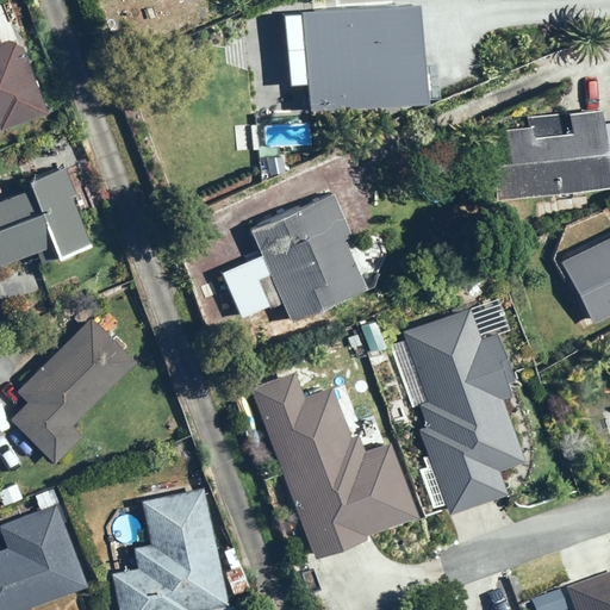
[(192,0),(125,0),(105,8),(122,48),(199,14),(192,0)]
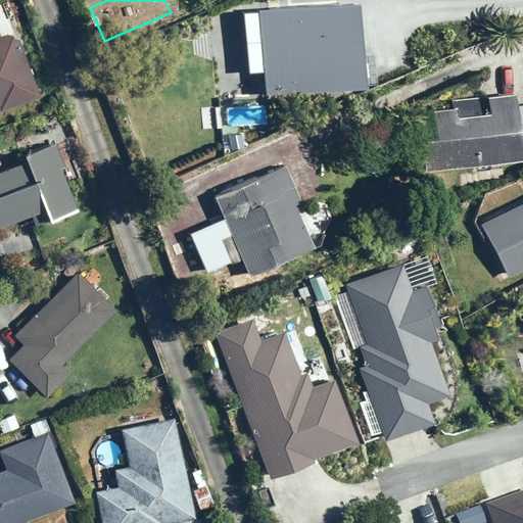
[(282,47),(270,48),(272,76),(275,76),(277,94),(351,89),(351,83),(357,83),(362,79),(361,64),(355,61),(349,61),(349,59),(361,58),(358,12),(334,14),(332,0),(310,0),(312,17),(281,19),(282,47)]
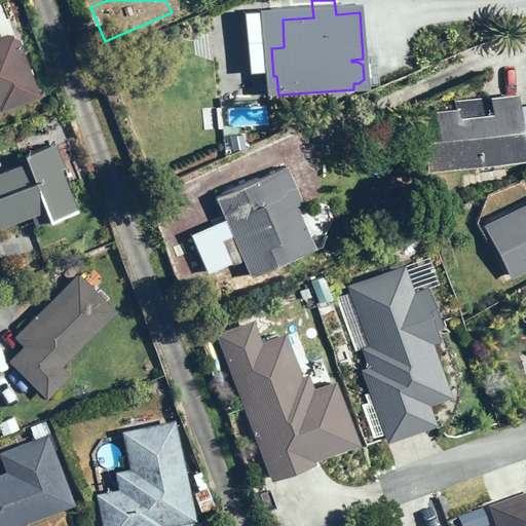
[(0,111),(1,113),(41,98),(19,38),(0,37),(0,35),(0,111)]
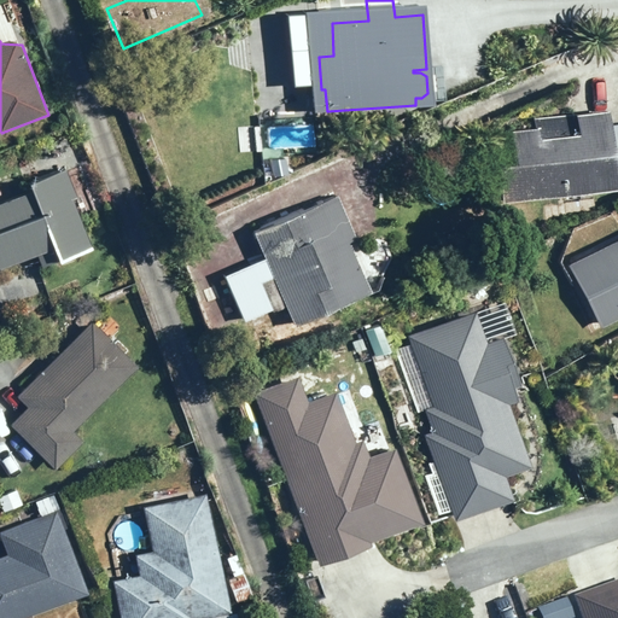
[(499,141),(496,141),(499,168),(501,167),(505,203),(617,191),(617,124),(612,126),(611,111),(534,118),(535,129),(499,133),(499,141)]
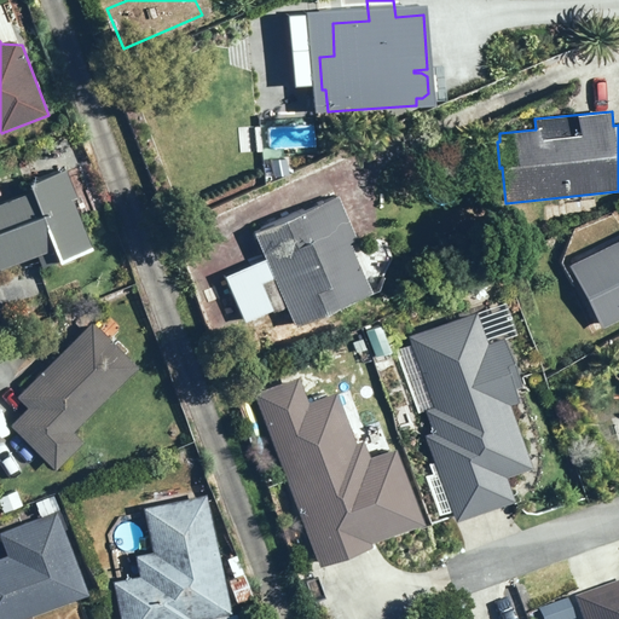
[(30,185),(33,191),(0,204),(0,270),(38,255),(42,267),(59,260),(61,264),(94,250),(74,198),(77,196),(68,171),(30,185)]
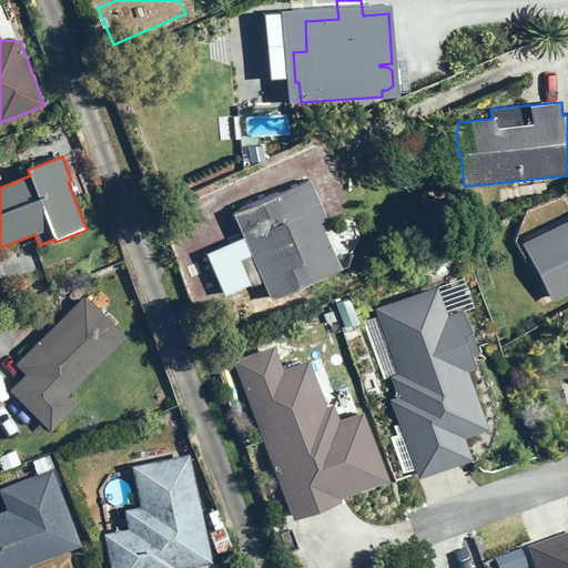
[(271,193),(241,208),(242,210),(234,214),(244,236),(205,255),(226,297),(252,284),(253,287),(265,282),(274,300),(343,266),(323,225),(331,221),(310,178),(296,184),(297,186),(281,194),(271,193)]
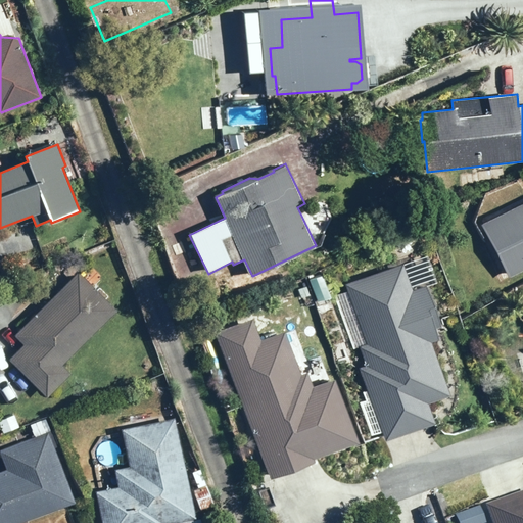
[(522,207),(510,215),(513,222),(489,233),(510,274),(522,267),(522,207)]
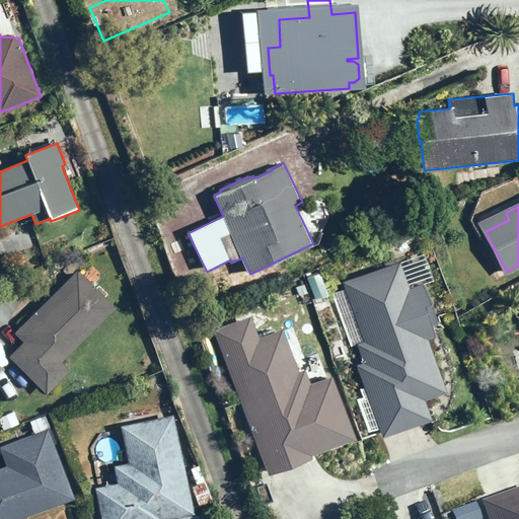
[(365,341),(358,344),(365,363),(357,366),(384,438),(433,420),(427,401),(449,393),(430,341),(438,338),(434,326),(439,325),(424,284),(411,289),(400,262),(344,283),(365,341)]
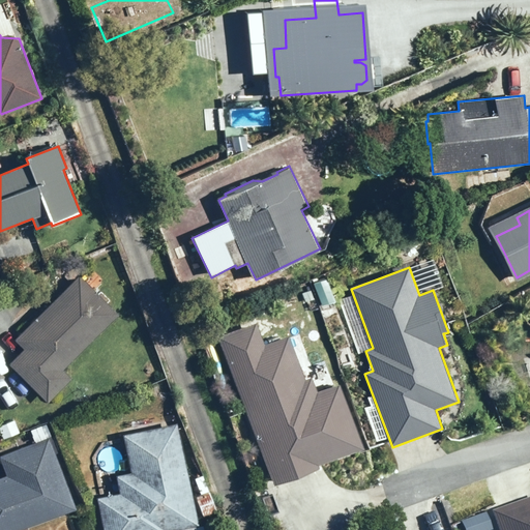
[(63,370),(118,317),(80,277),(16,340),(25,349),(10,363),(48,402),(71,379),(63,370)]
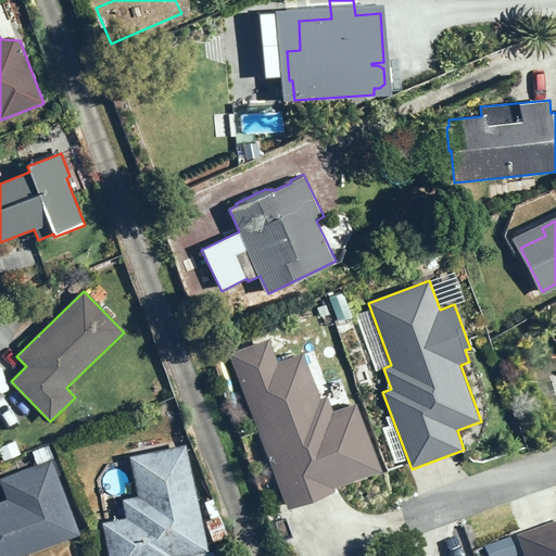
[(231,354),(289,508),(336,491),(335,488),(381,470),(356,403),(332,413),(327,396),(320,399),(304,353),(294,356),(293,354),(283,357),(285,359),(278,362),(269,340),(231,354)]
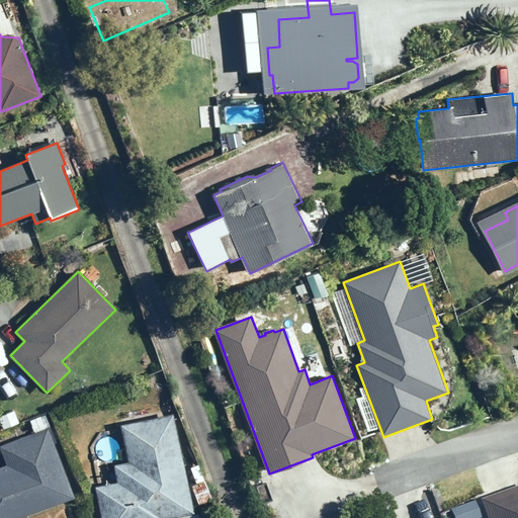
[(14,411),(0,416),(0,419),(4,429),(18,423),(14,411)]
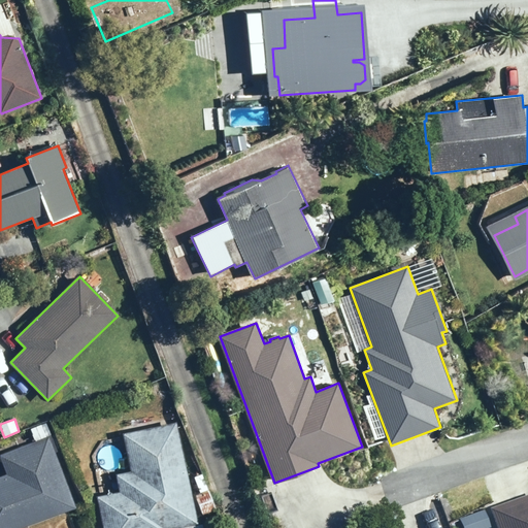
[(45,423),(31,427),(36,440),(50,435),(45,423)]
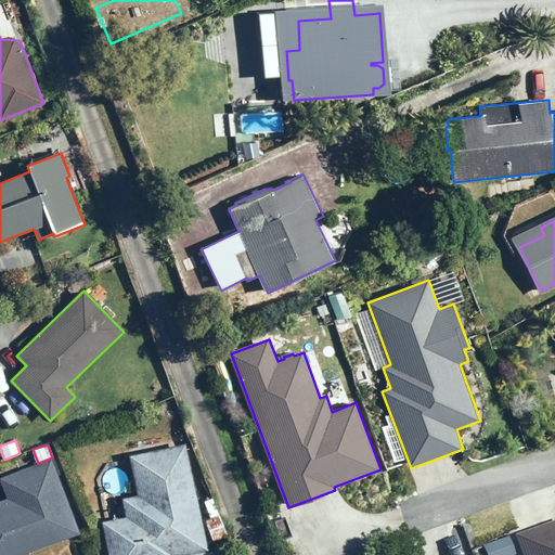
[(131,456),(139,497),(123,500),(126,518),(104,523),(111,554),(185,554),(208,551),(186,444),(131,456)]
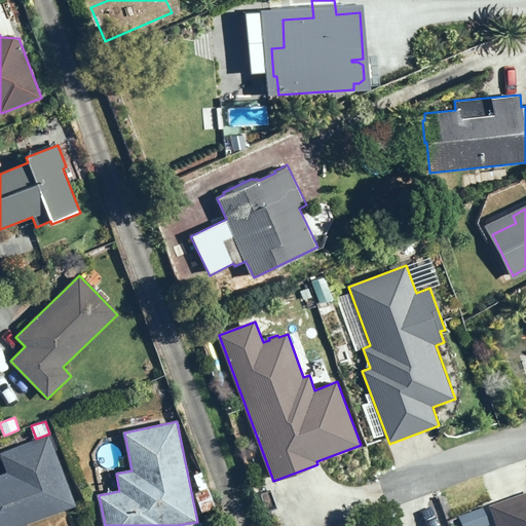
[(8,473),(0,475),(0,525),(20,525),(75,506),(48,437),(1,453),(8,473)]
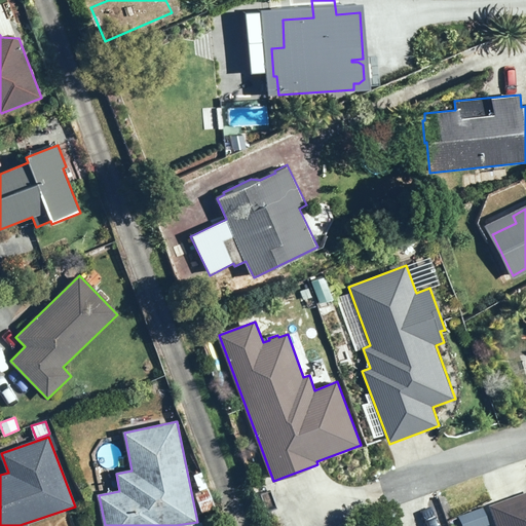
[(194,493),(202,513),(217,508),(208,487),(194,493)]
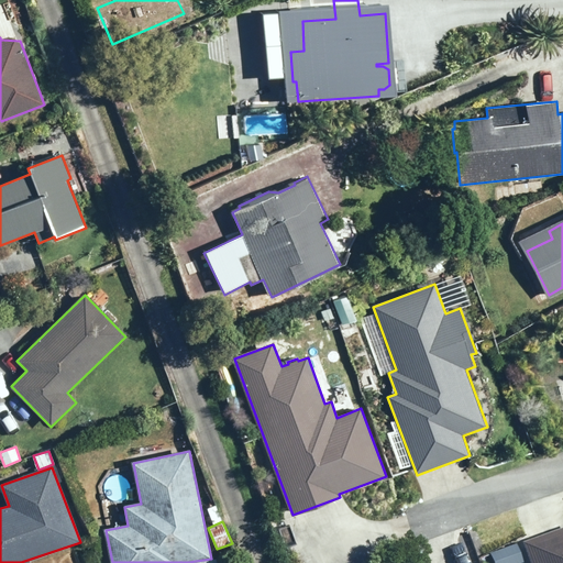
[(562,562),(562,527),(522,542),(529,562),(562,562)]
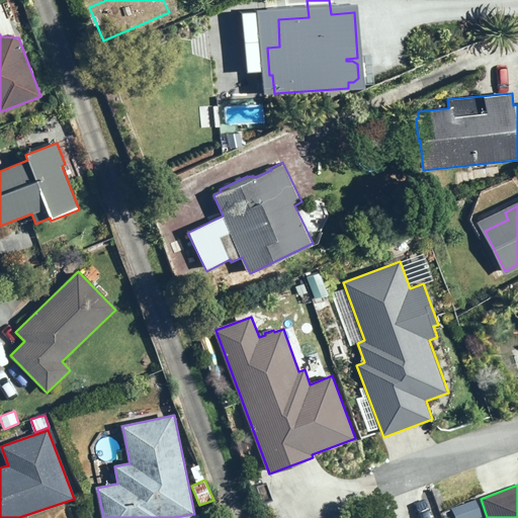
All buildings are outlined.
